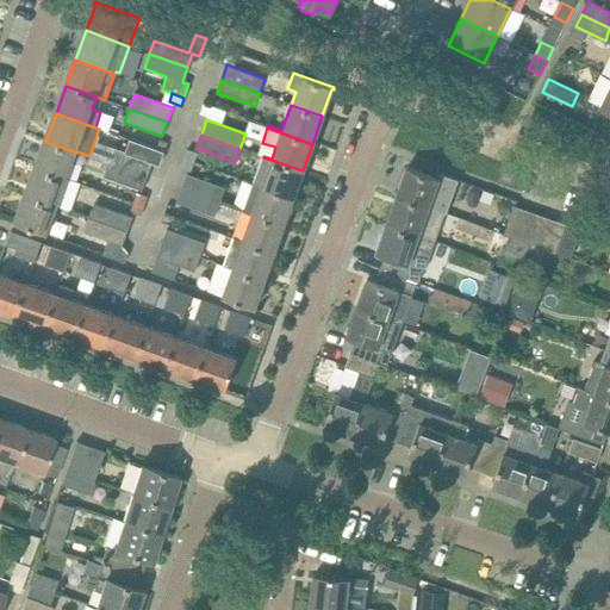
[(104,160),(103,162),(147,178),(153,162),(157,150),(129,139),(125,153),(114,148),(110,162),(104,160)]
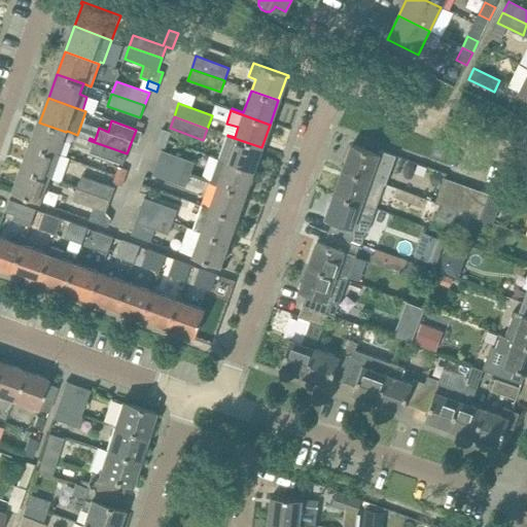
[(39,123),(31,146),(58,156),(66,132),(39,123)]
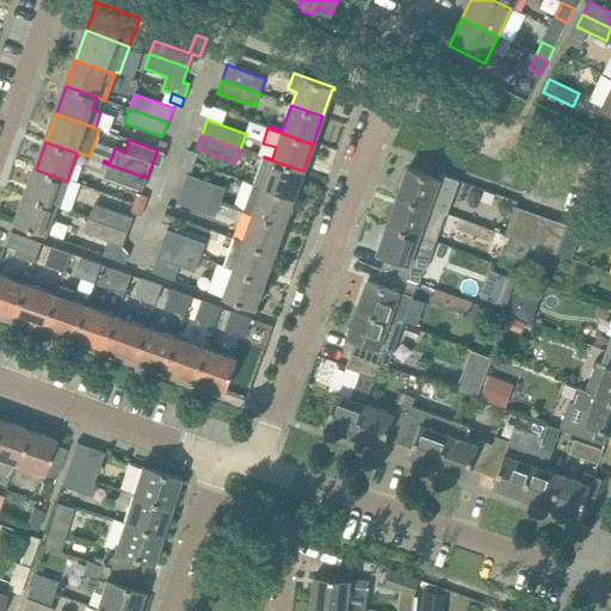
[(187,149),(184,160),(195,164),(198,153),(187,149)]
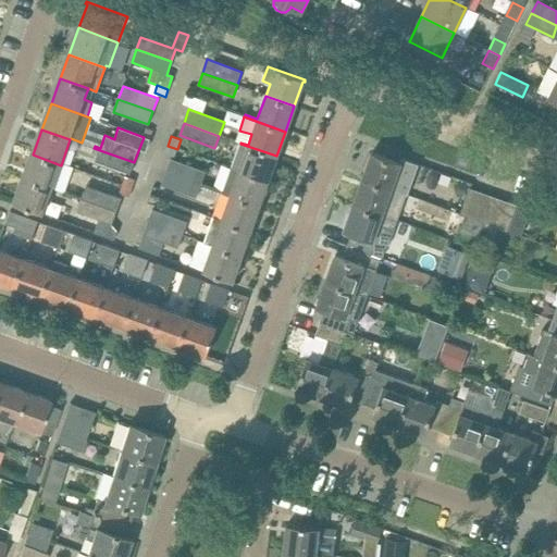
[(240,144),(232,169),(267,181),(276,156),(240,144)]
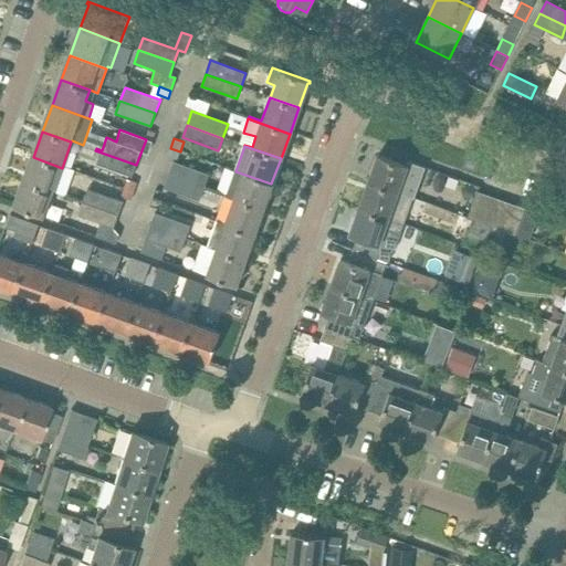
[(180,152),(170,148),(167,156),(177,159),(180,152)]
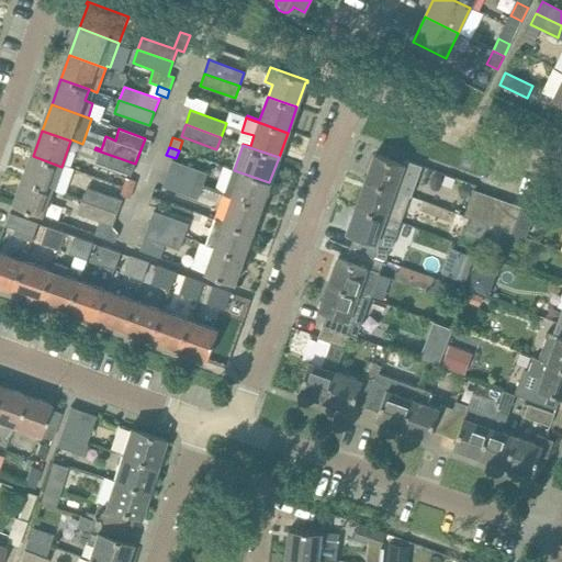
[(135,164),(94,149),(92,155),(98,157),(96,163),(132,176),(135,164)]
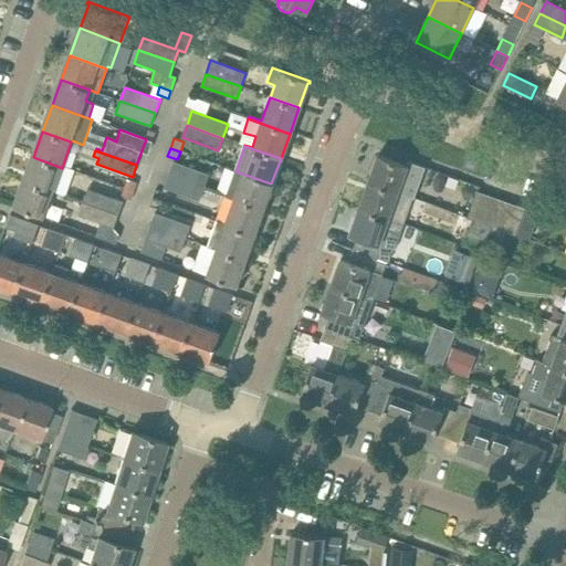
[(464,165),(477,169),(480,157),(469,154),(464,165)]
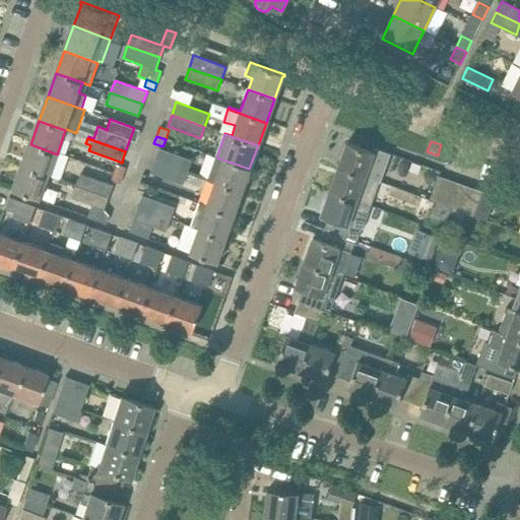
[(380,184),(391,153),(375,148),(373,151),(347,142),(338,168),(365,178),(380,184)]
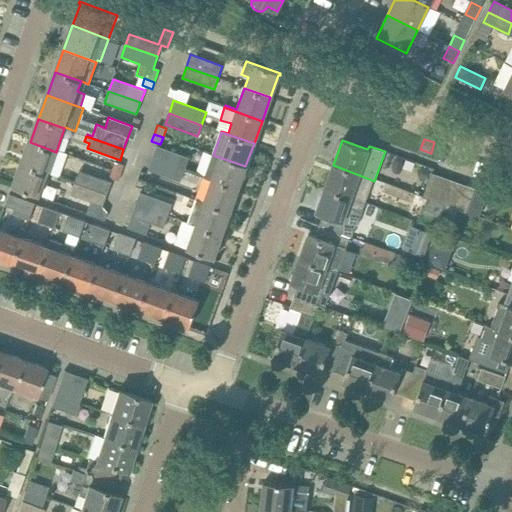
[(30,142),(22,165),(48,174),(56,152),(30,142)]
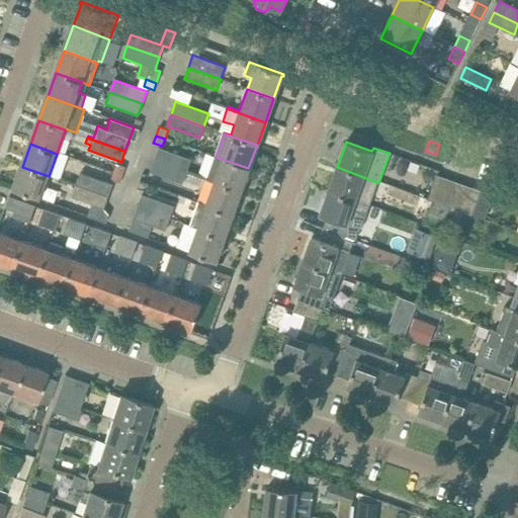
[(159,148),(154,162),(186,173),(191,161),(159,148)]
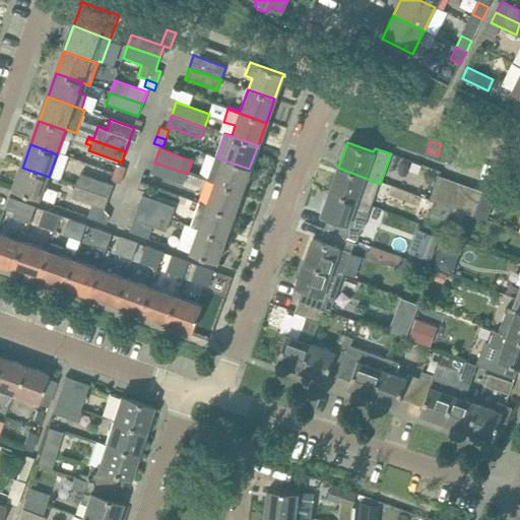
[(213,183),(241,193),(249,169),(216,157),(208,180),(213,183)]
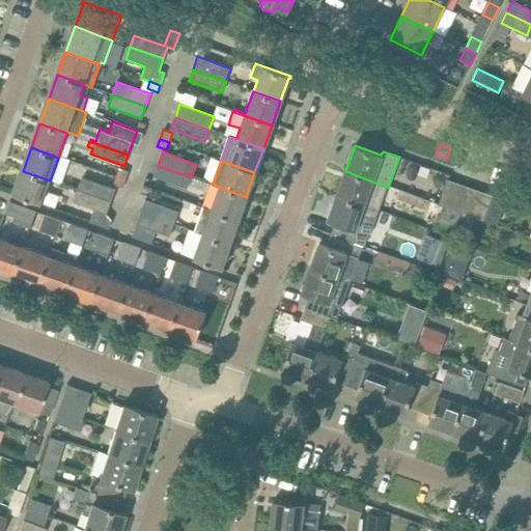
[(191,177),(158,166),(154,176),(187,189),(191,177)]
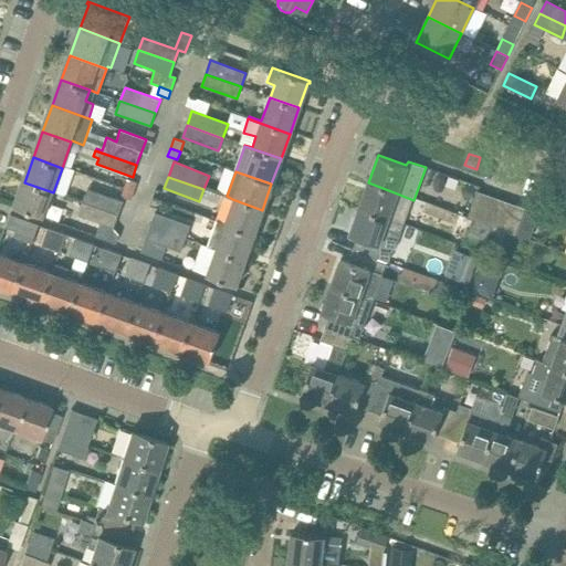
[(127,179),(124,189),(134,194),(137,184),(127,179)]
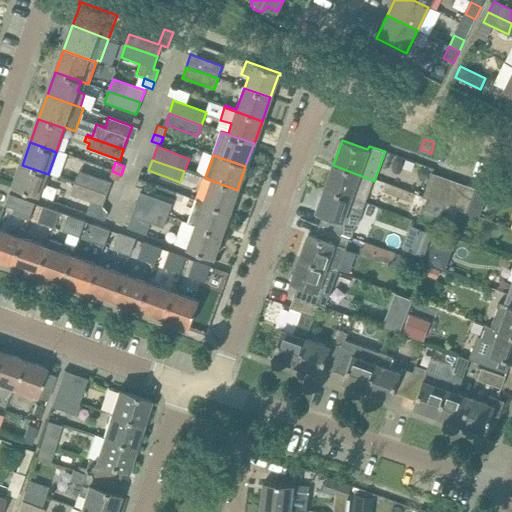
[(48,174),(22,165),(14,185),(12,185),(12,187),(40,197),(48,174)]
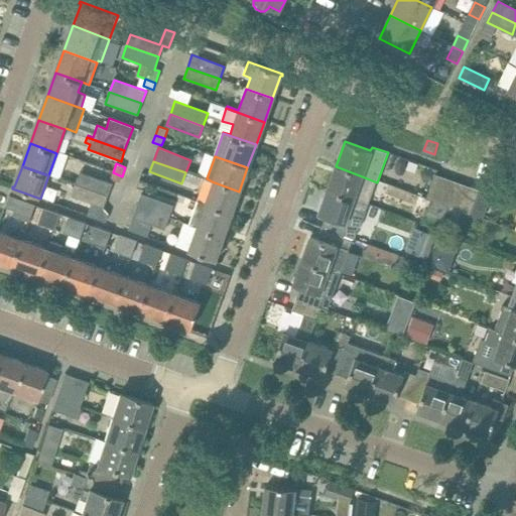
[(336,166),(327,191),(368,206),(372,196),(358,190),(362,176),(336,166)]
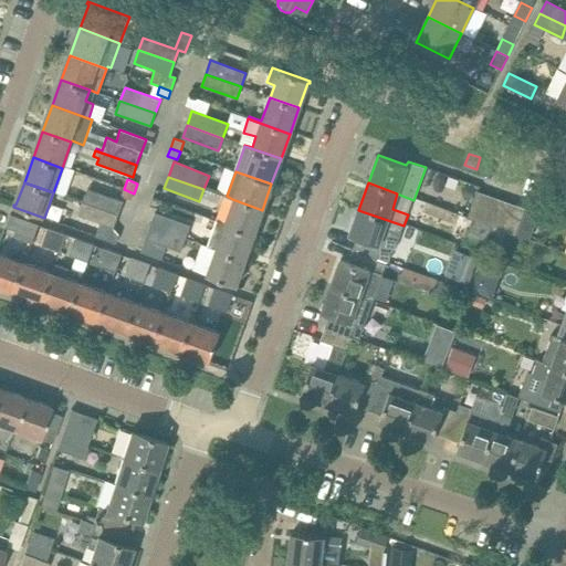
[(463,188),(462,192),(464,198),(469,199),(474,197),(475,192),(473,187),(469,186),(463,188)]
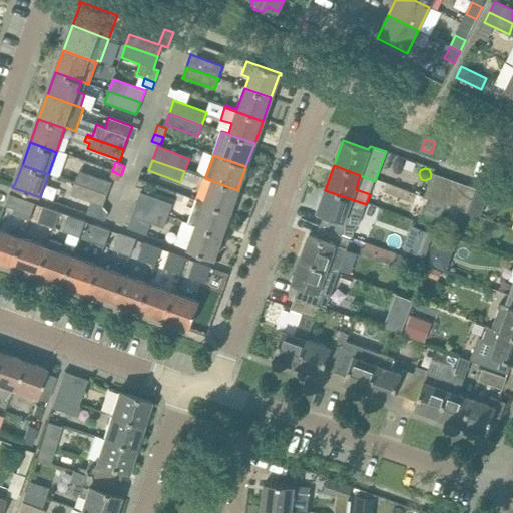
[(80,171),(75,184),(106,195),(111,183),(80,171)]
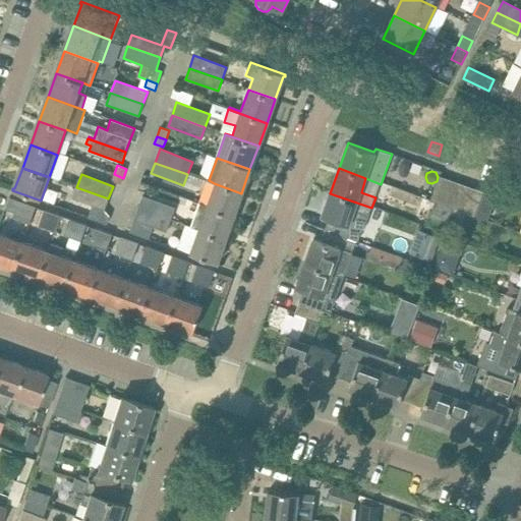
[(123,178),(114,174),(112,180),(121,183),(123,178)]
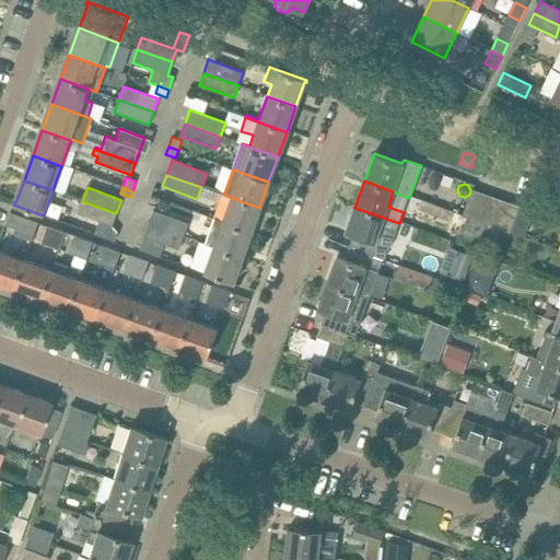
[(464,216),(466,217),(476,220),(486,195),(473,189),(464,216)]
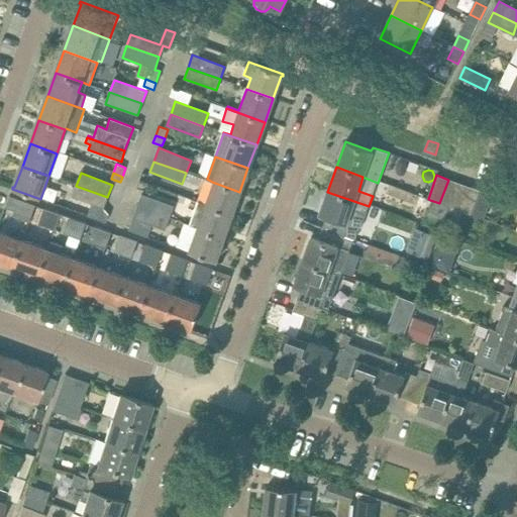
[(459,184),(448,180),(439,203),(449,207),(451,207),(459,184)]
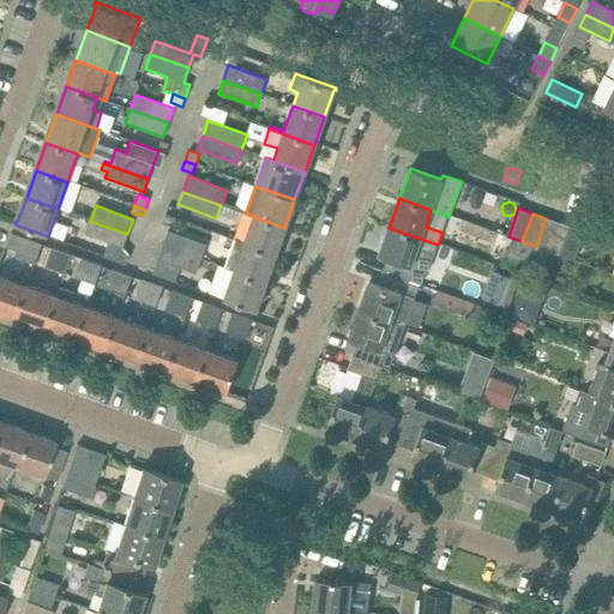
[(236,240),(235,241),(275,256),(284,228),(252,216),(244,242),(236,240)]
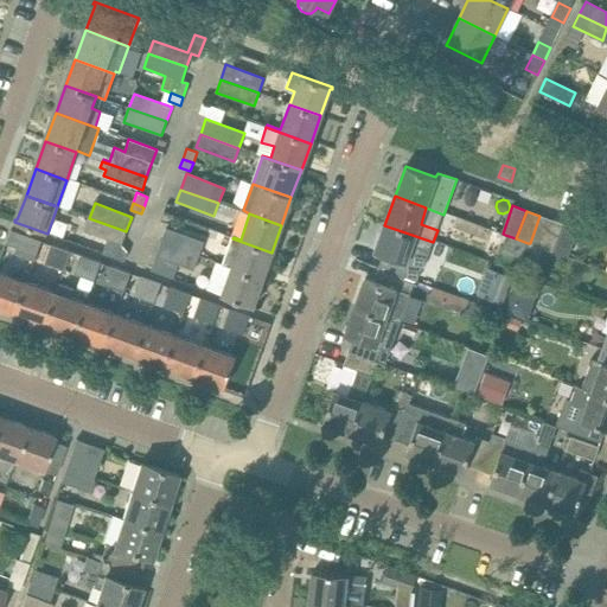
[(553,221),(540,216),(530,243),(543,249),(553,221)]
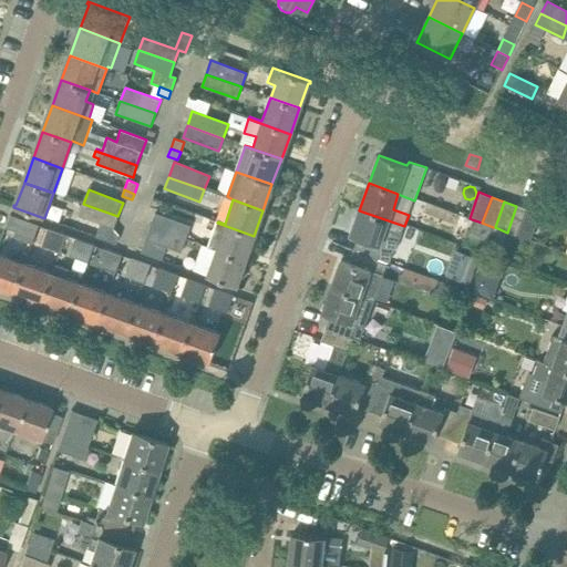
[(117,216),(83,204),(79,216),(104,226),(100,238),(116,244),(119,237),(113,229),(117,216)]
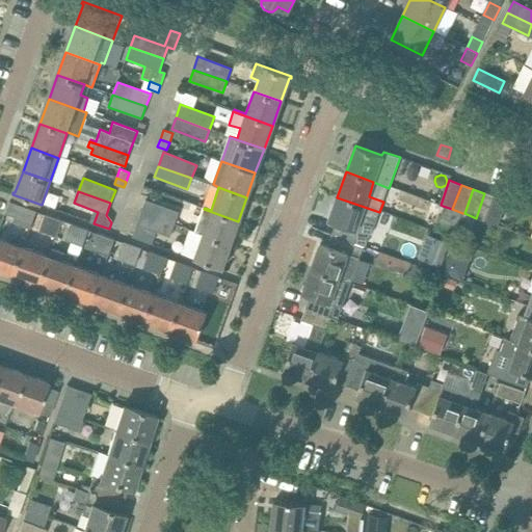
[(498,192),(496,197),(486,221),(498,225),(508,196),(498,192)]
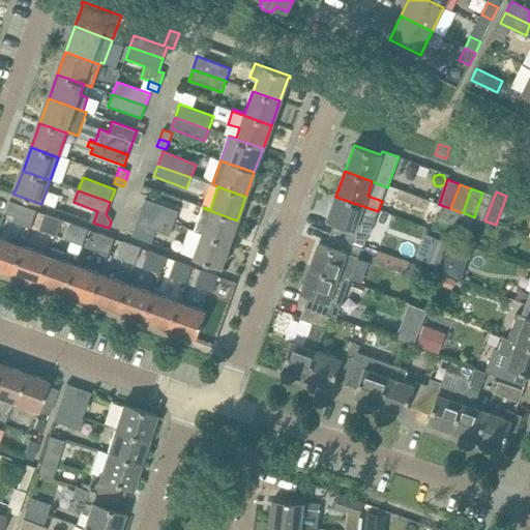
[(494,197),(482,193),(474,217),(484,221),(494,197)]
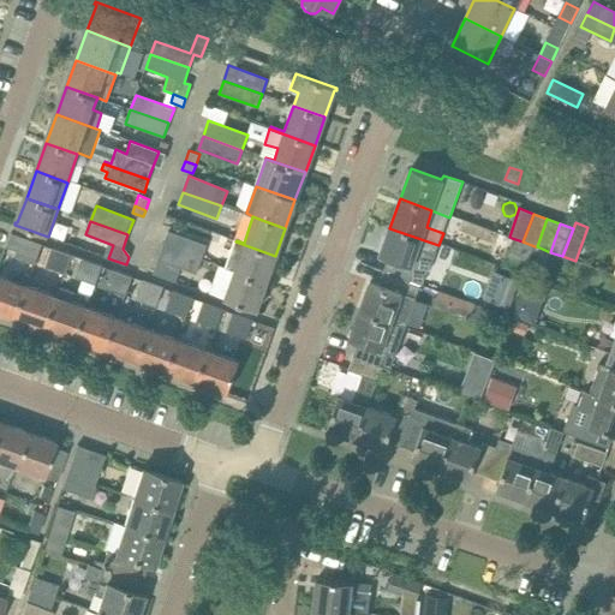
[(388,257),(383,272),(421,285),(423,286),(423,285),(430,287),(435,275),(423,270),(412,267),(418,249),(429,254),(435,255),(439,245),(389,228),(380,255),(388,257)]
